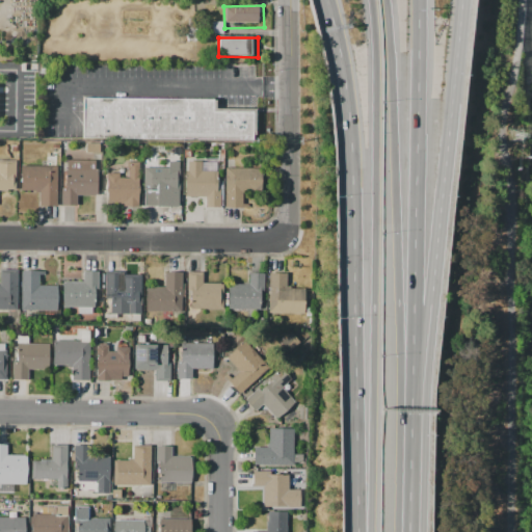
[(85,98),(218,100),(218,109),(259,110),(259,141),(85,139),(85,98)]
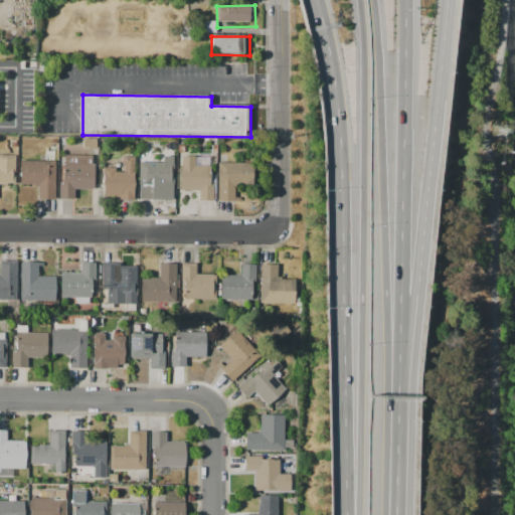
[(0,155),(15,156),(15,185),(0,184),(0,155)]
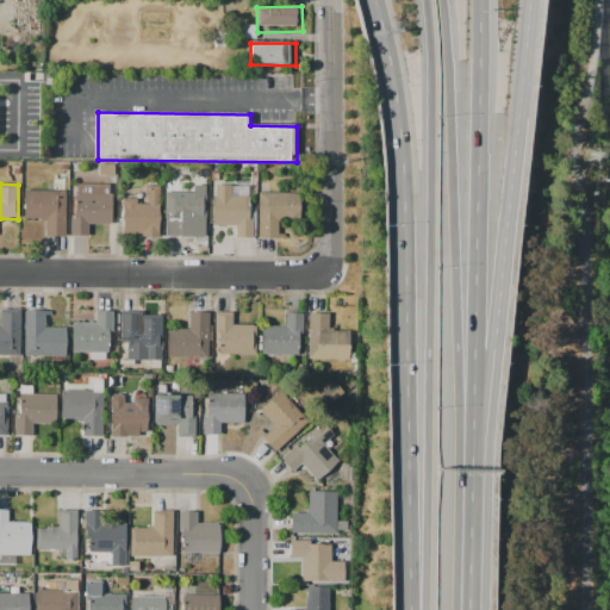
[(112,224),(87,223),(87,236),(70,235),(72,215),(75,215),(75,205),(76,205),(76,184),(112,184),(112,224)]
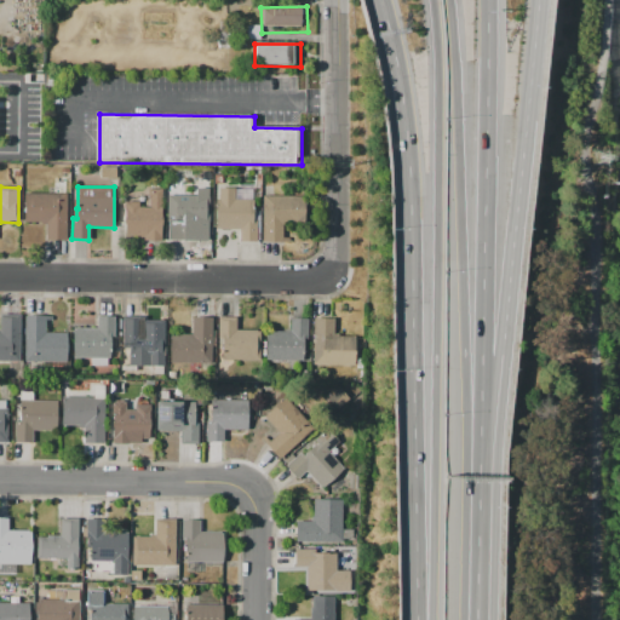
[(252,190),(252,220),(257,220),(256,242),(240,242),(240,229),(217,229),(217,200),(219,200),(219,188),(235,188),(235,189),(252,190)]
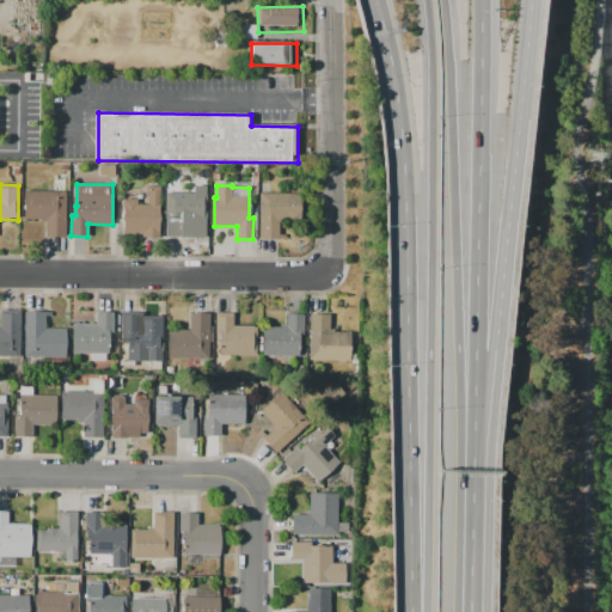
[(159,237),(141,237),(141,232),(123,232),(123,197),(138,197),(138,204),(147,204),(147,196),(146,196),(146,187),(159,187),(159,237)]
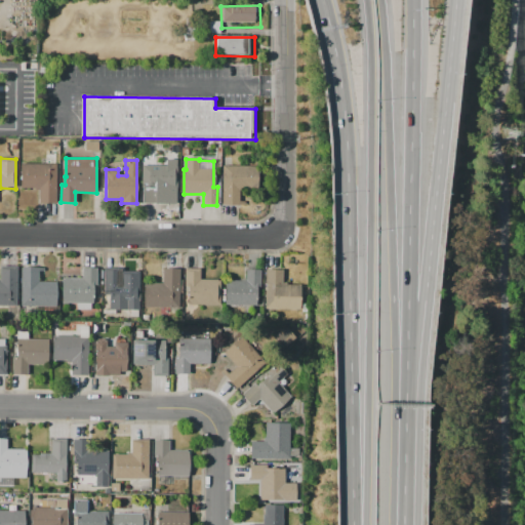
[(56,164),(56,203),(39,202),(39,191),(34,191),(35,188),(21,188),(21,164),(56,164)]
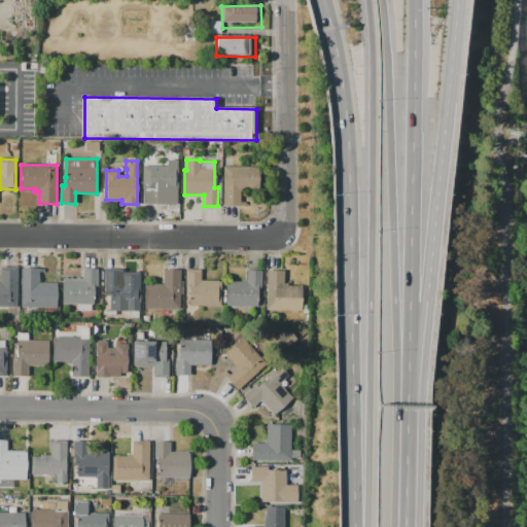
[(178,190),(164,189),(164,192),(159,191),(159,205),(142,205),(142,166),(178,166),(178,190)]
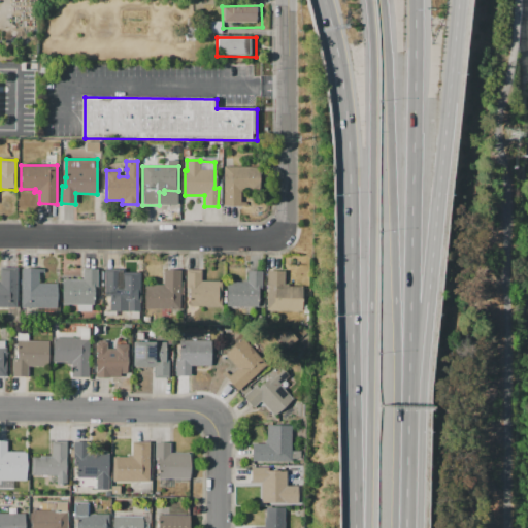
[(260,167),(260,192),(240,192),(240,206),(223,206),(223,167),(260,167)]
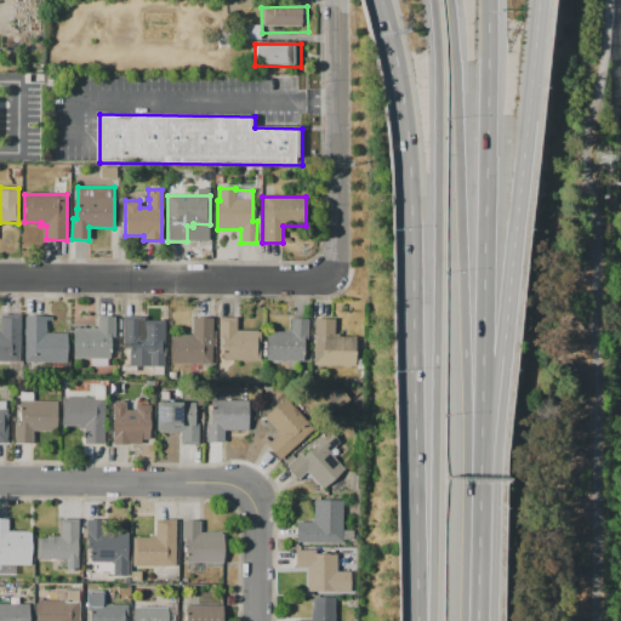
[(0,362),(0,315),(21,315),(21,362),(0,362)]
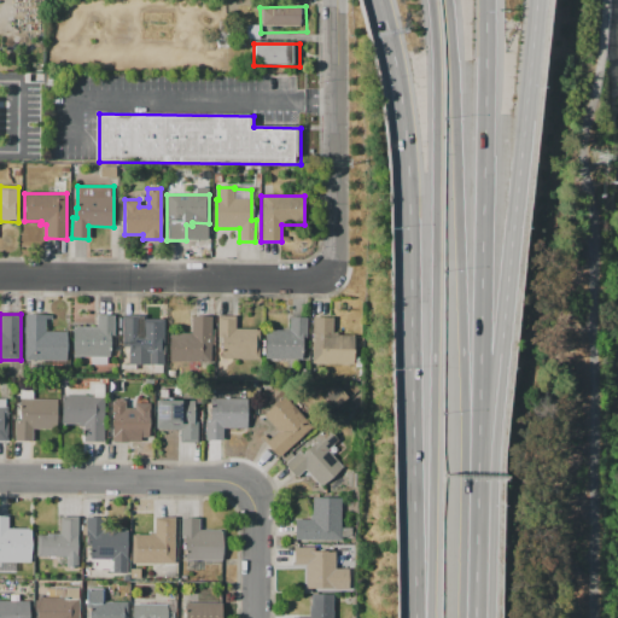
[(25,314),(45,315),(45,332),(66,332),(66,360),(24,360),(25,314)]
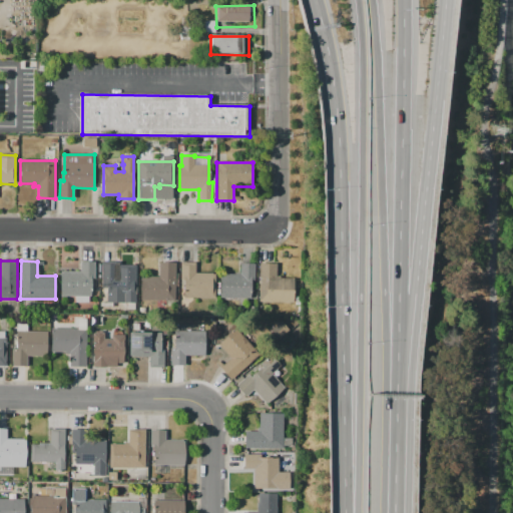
[(61,272),(80,272),(80,262),(94,262),(94,280),(91,280),(91,296),(88,296),(88,302),(75,302),(75,296),(61,296),(61,272)]
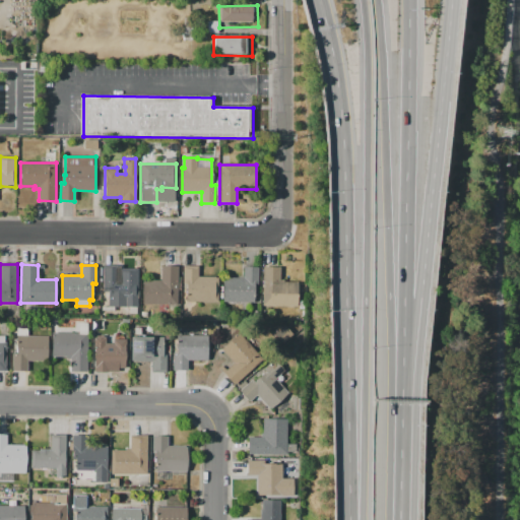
[(103,265),(118,265),(118,279),(129,279),(129,280),(137,280),(137,307),(108,307),(108,293),(103,293),(103,265)]
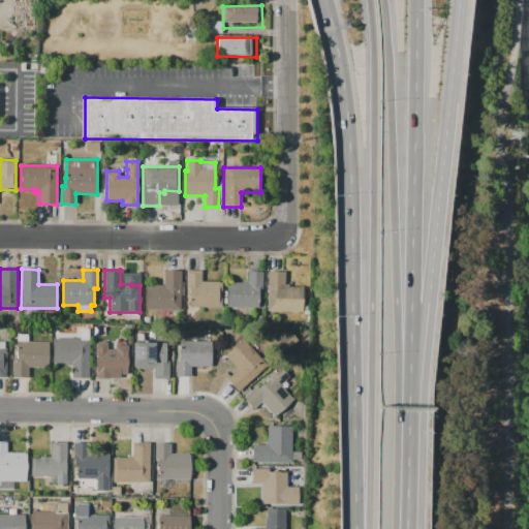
[(146,309),(146,284),(163,285),(163,271),(180,271),(180,309),(146,309)]
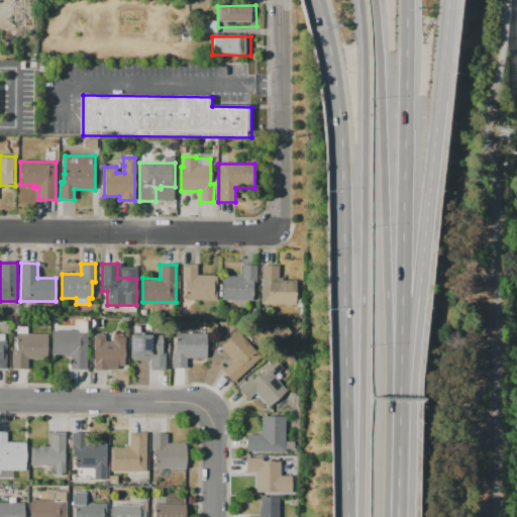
[(182,265),(197,265),(197,275),(217,276),(217,301),(186,301),(186,286),(182,286),(182,265)]
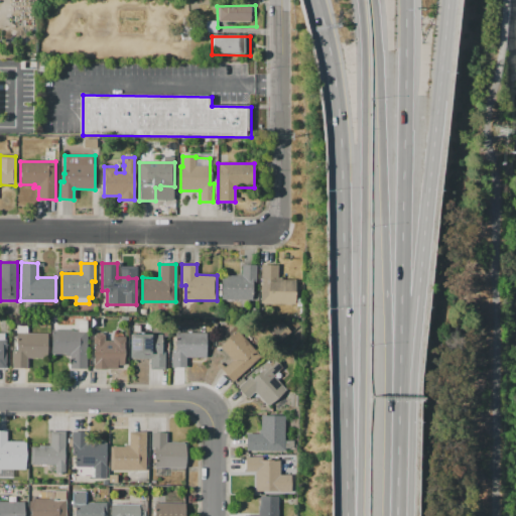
[(261,264),(278,265),(277,277),(282,277),(282,280),(297,280),(296,305),(261,305),(261,264)]
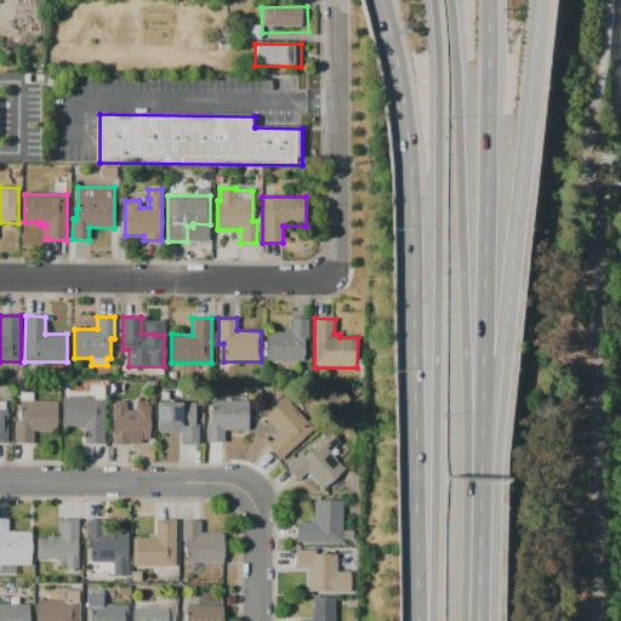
[(267,362),(267,331),(285,331),(285,330),(291,330),(291,319),(308,319),(308,362),(267,362)]
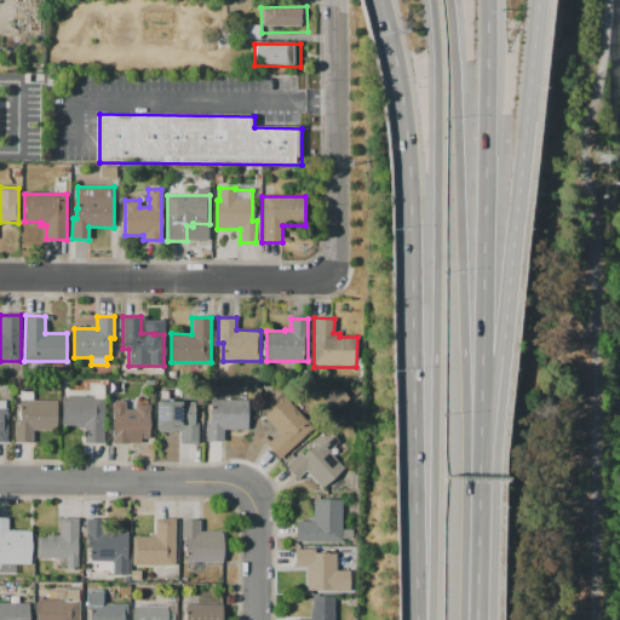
[(58,401),(57,430),(32,430),(32,442),(15,442),(15,420),(19,420),(21,390),(33,390),(33,401),(58,401)]
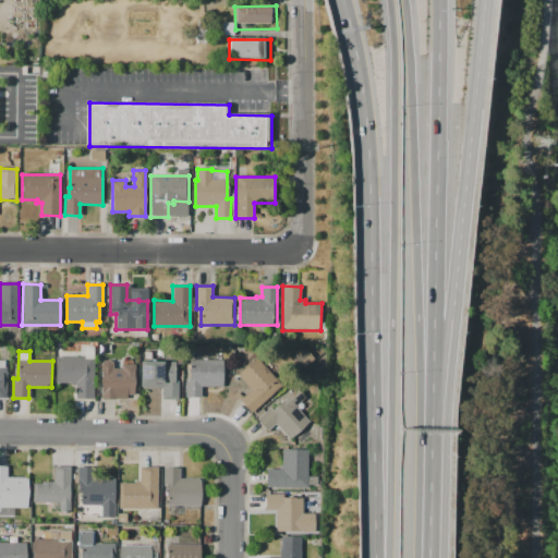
[(93,399),(75,399),(75,386),(71,386),(71,381),(56,381),(56,356),(94,356),(93,399)]
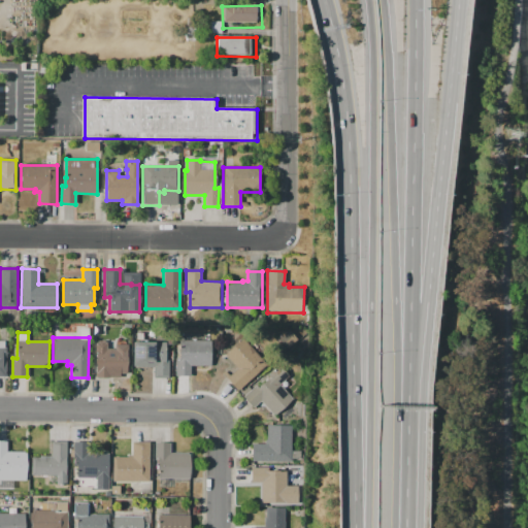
[(178,339),(211,340),(211,365),(191,365),(191,375),(175,375),(176,359),(178,359),(178,339)]
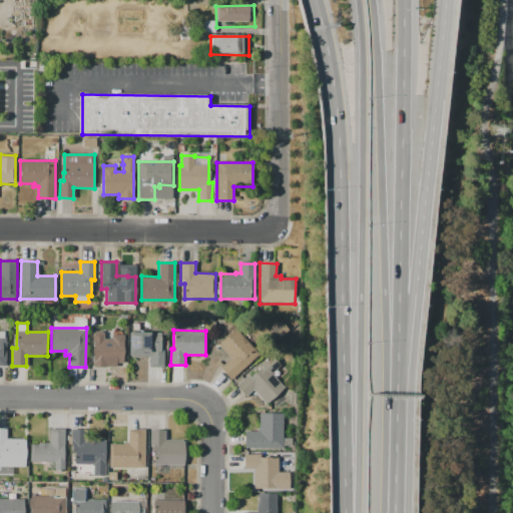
[(230,379),(216,362),(221,358),(225,362),(231,358),(219,344),(236,330),(259,356),(230,379)]
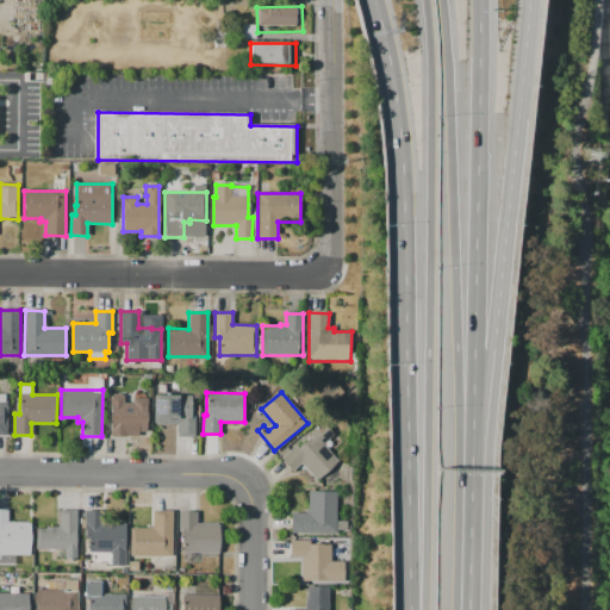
[(147,433),(129,433),(129,436),(110,436),(110,394),(112,394),(122,394),(122,396),(124,396),(124,403),(132,403),(132,398),(147,398),(147,433)]
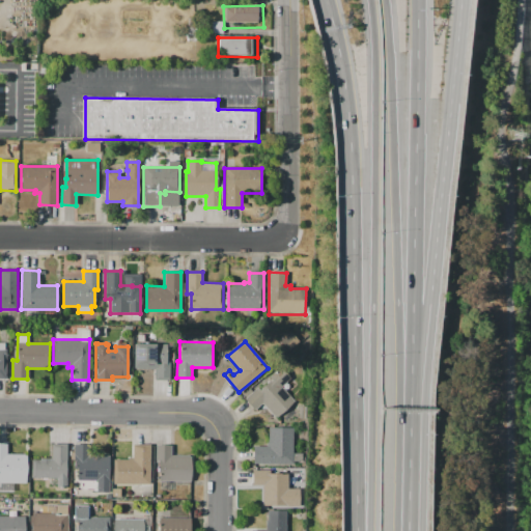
[(170,380),(155,380),(155,369),(135,369),(135,343),(166,343),(166,361),(170,361),(170,380)]
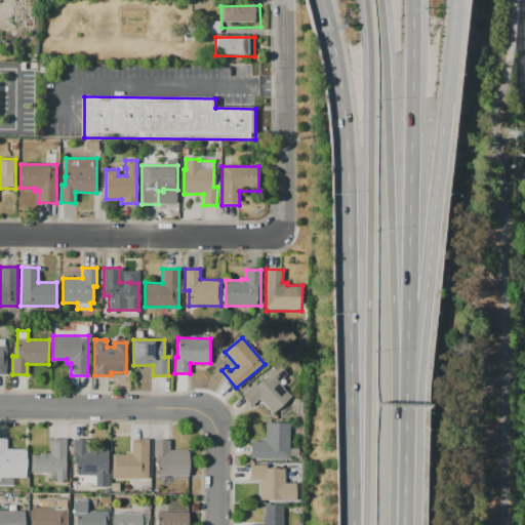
[(274,413),(251,391),(267,376),(265,374),(271,368),(274,371),(280,364),(288,372),(284,376),(288,380),(282,387),(291,396),(274,413)]
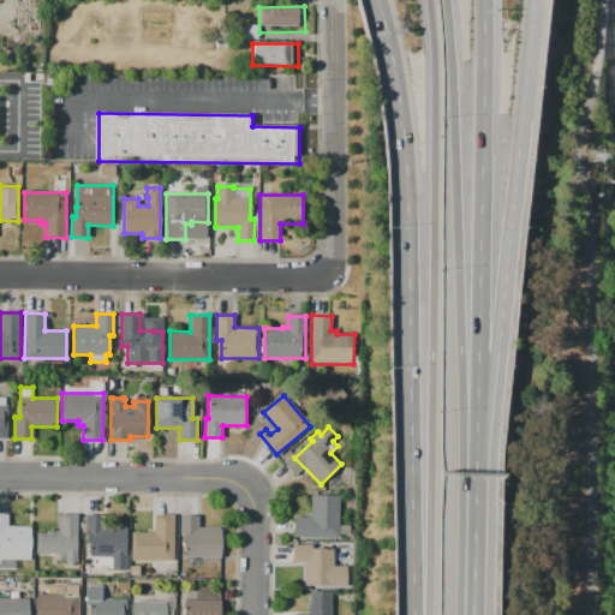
[(294,537),(294,515),(309,515),(309,512),(311,512),(311,495),(340,495),(340,525),(350,525),(350,537),(294,537)]
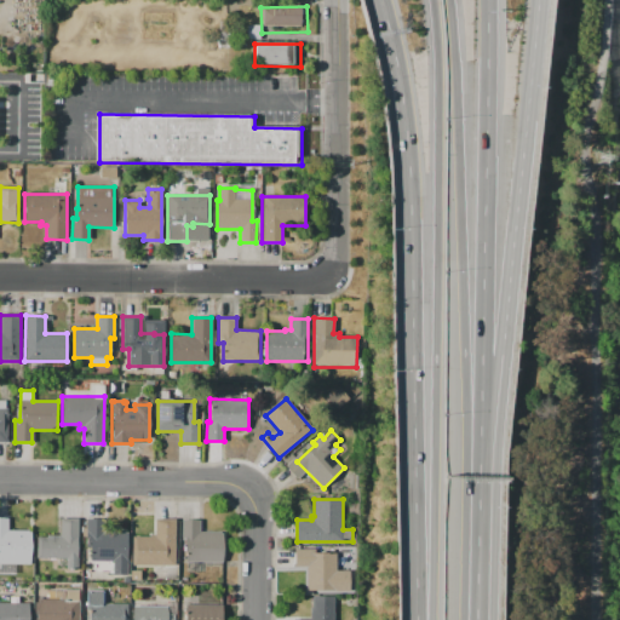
[(0,517),(7,517),(7,529),(32,529),(32,561),(0,561),(0,517)]
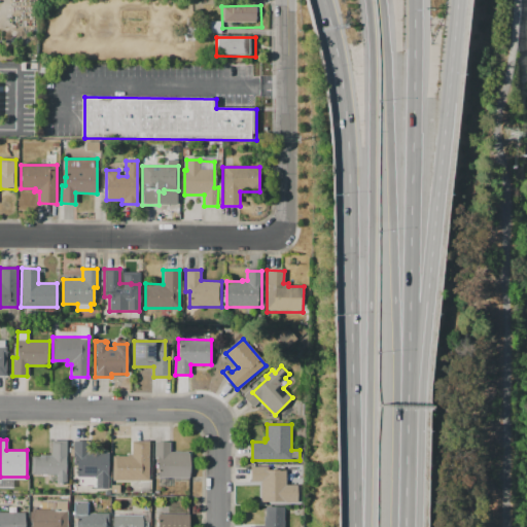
[(31,475),(31,456),(40,456),(40,454),(50,454),(50,441),(67,441),(67,484),(56,484),(56,475),(31,475)]
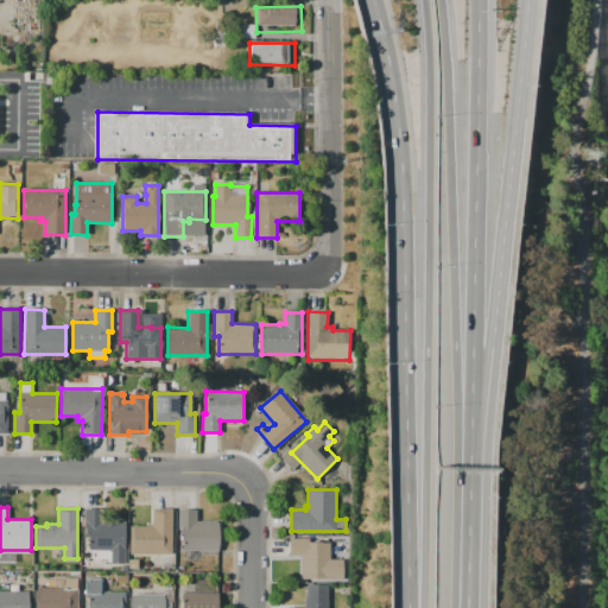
[(130,526),(146,526),(146,524),(151,524),(151,508),(171,508),(171,553),(130,553),(130,526)]
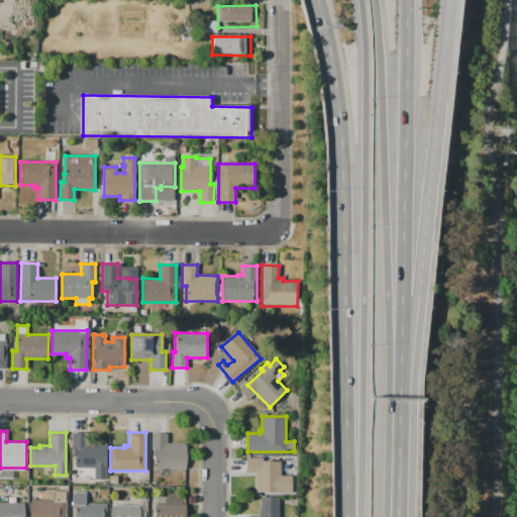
[(72,433),(87,433),(87,443),(107,443),(107,480),(94,480),(94,469),(76,469),(76,456),(72,456),(72,433)]
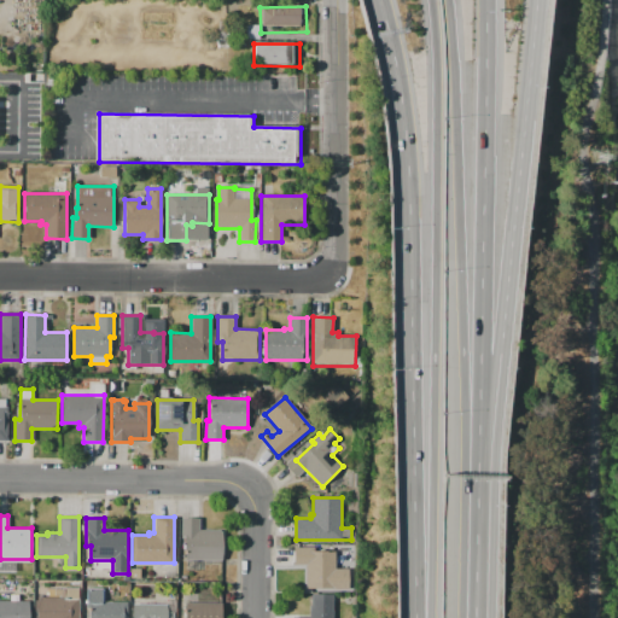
[(181,518),(199,518),(199,530),(222,530),(222,559),(185,559),(185,538),(181,538),(181,518)]
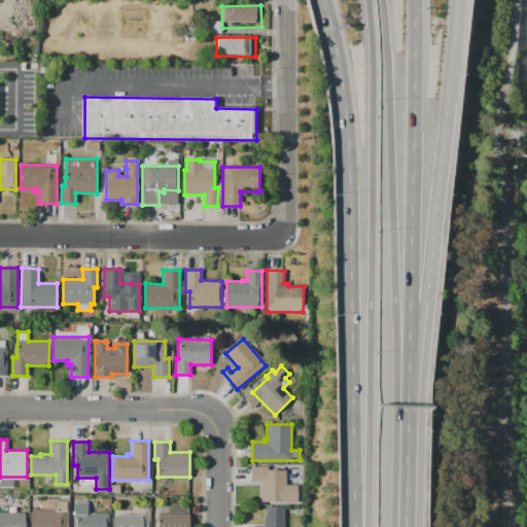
[(299,504),(260,504),(260,482),(250,482),(250,466),(267,466),(267,470),(286,470),(286,484),(299,484),(299,504)]
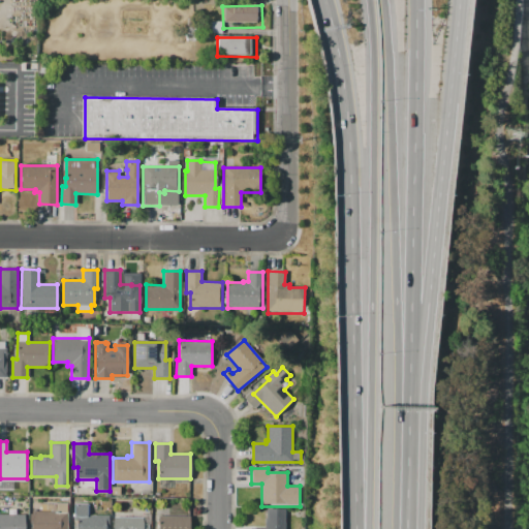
[(112,495),(112,487),(120,487),(120,495),(112,495)]
